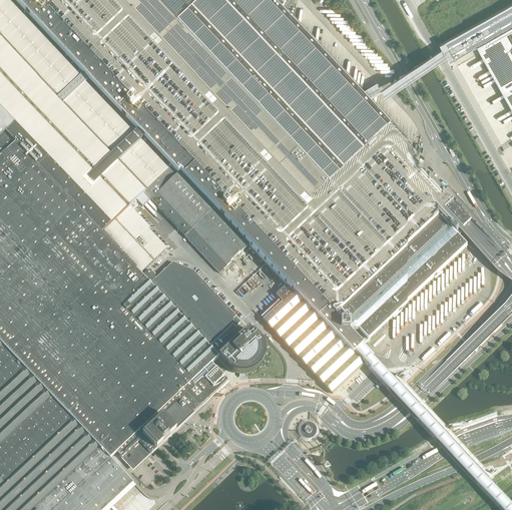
[(111,454),(116,450),(210,361),(216,355),(207,344),(232,322),(241,332),(246,327),(234,315),(191,269),(171,261),(154,277),(154,276),(154,275),(154,273),(153,273),(151,271),(150,269),(149,269),(148,269),(147,269),(141,275),(139,272),(166,247),(147,227),(152,223),(134,203),(137,200),(145,193),(222,276),(225,273),(230,279),(234,276),(263,305),(267,301),(274,308),(272,310),(268,306),(264,311),(267,314),(263,318),(296,353),(295,359),(300,359),(300,364),(304,364),(304,368),(308,369),(308,373),(313,373),(313,377),(319,378),(332,391),(361,364),(351,353),(352,353),(353,352),(358,347),(362,342),(392,315),(393,317),(398,312),(401,309),(400,308),(433,276),(434,277),(437,274),(436,273),(466,244),(465,237),(458,230),(461,227),(460,203),(456,198),(413,152),(417,149),(416,146),(374,101),(368,95),(293,15),(289,21),(277,8),(287,0),(0,0),(0,509),(99,509),(132,480),(109,456),(111,454)]
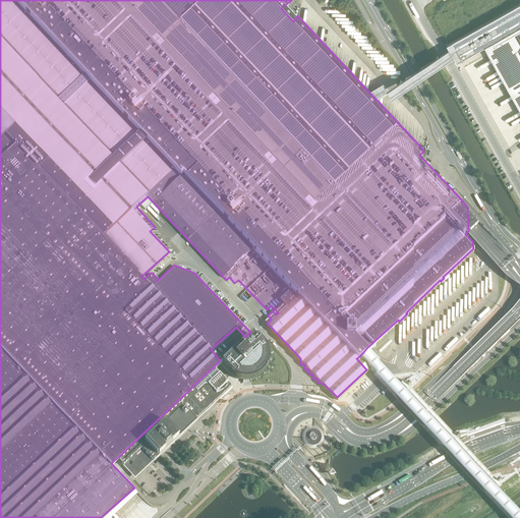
[(519,21),(519,0),(517,0),(446,41),(447,42),(448,42),(449,45),(449,46),(453,54),(456,58),(483,43),(519,21)]
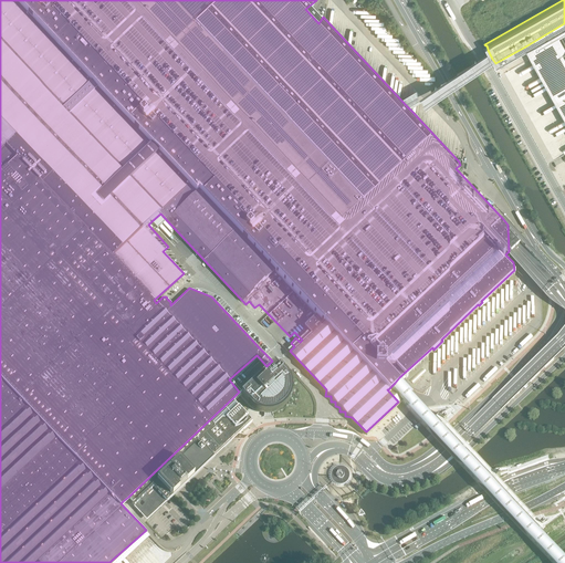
[(564,23),(525,47),(564,116),(564,23)]
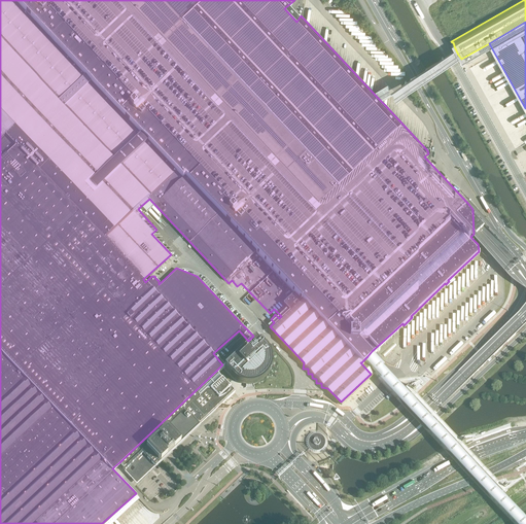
[(458,55),(454,46),(378,98),(384,104),(458,55)]
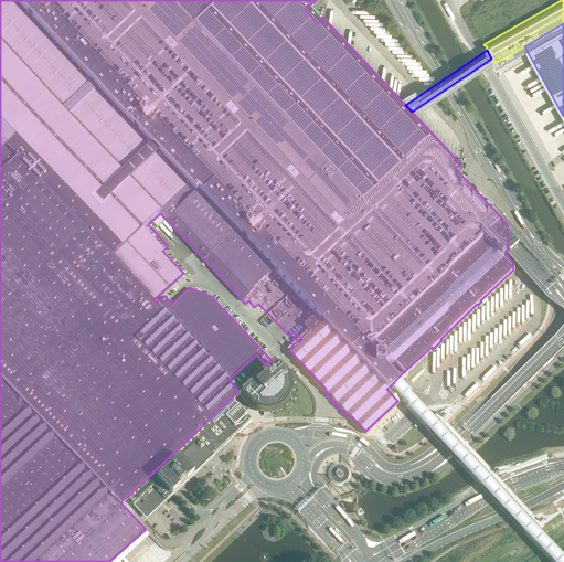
[(528,380),(538,370),(543,366),(552,357),(552,356),(543,347),(543,346),(538,351),(534,353),(523,364),(518,369),(528,380)]
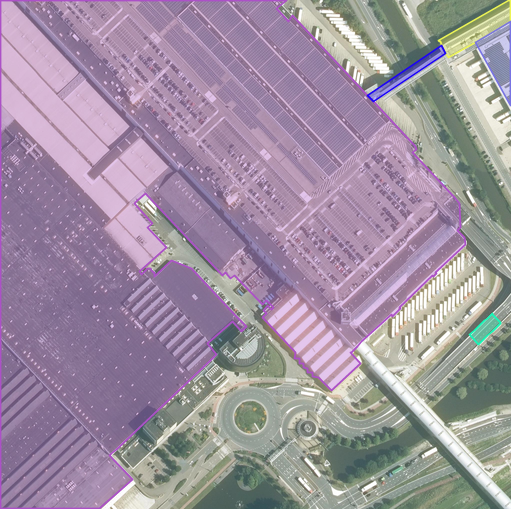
[(246,326),(241,331),(216,354),(228,366),(257,339),(246,326)]
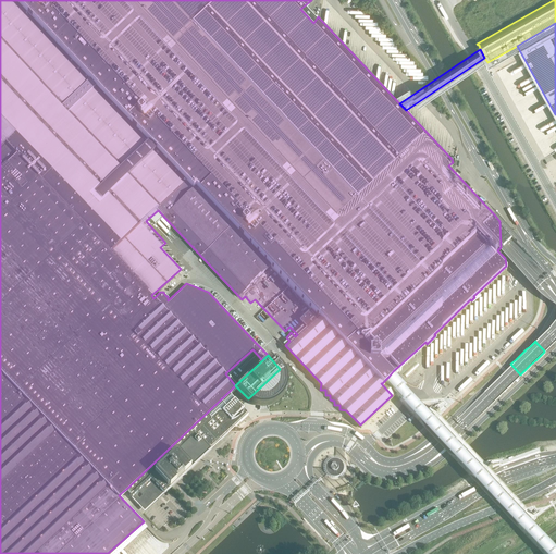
[(406,376),(418,362),(417,361),(404,373),(406,376)]
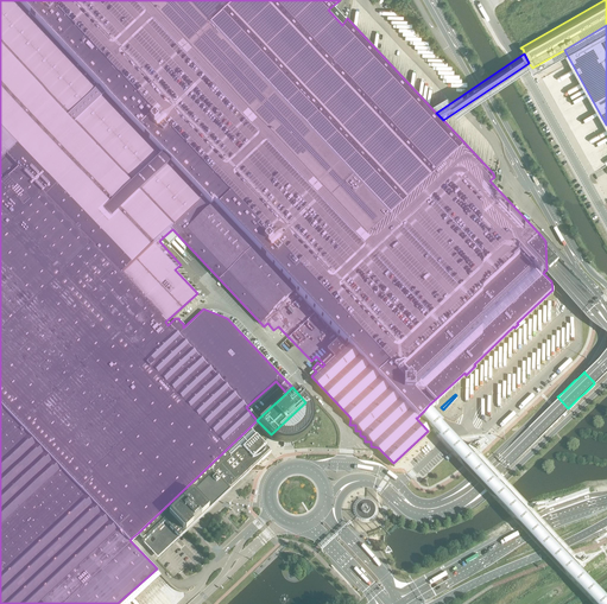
[(418,417),(436,436),(549,555),(592,603),(606,603),(606,597),(566,551),(536,519),(467,446),(441,419),(429,405),(424,411),(418,417)]
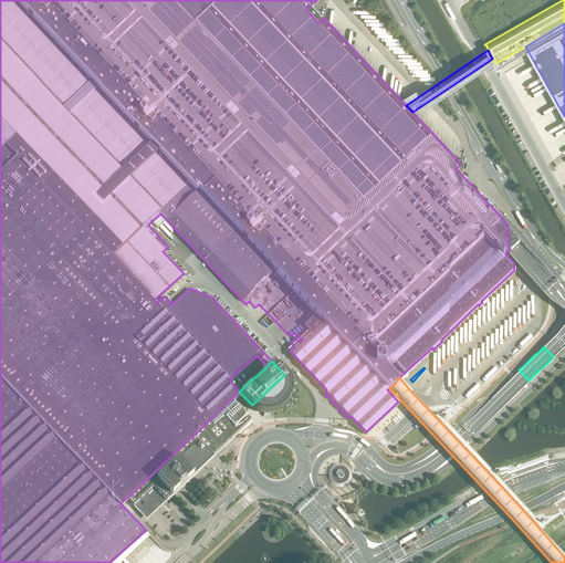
[(521,387),(511,377),(492,396),(501,406),(521,387)]
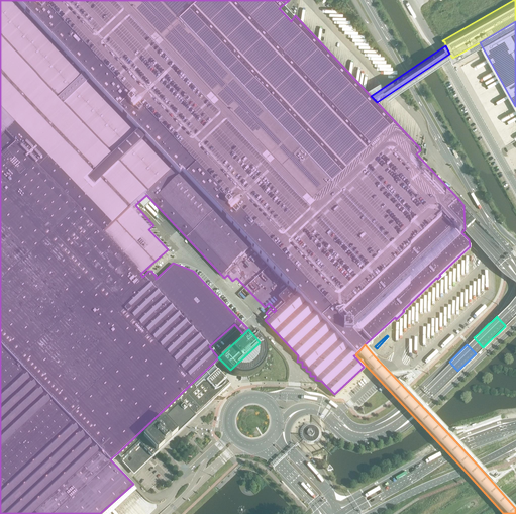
[(212,364),(117,453),(120,456),(120,457),(119,458),(132,473),(194,415),(217,394),(229,383),(228,383),(217,371),(217,370),(212,364)]
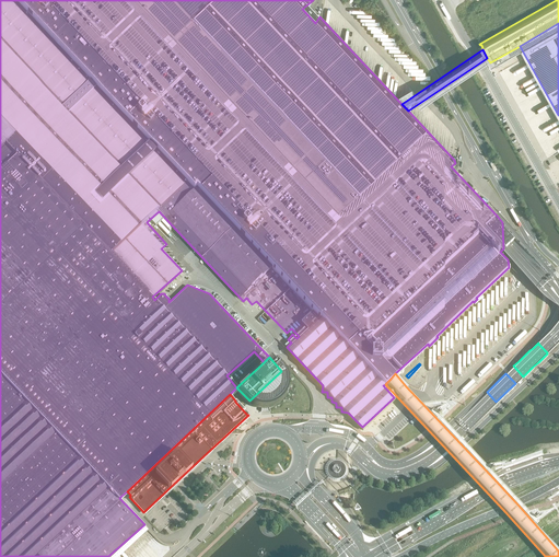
[(342,472),(344,472),(344,471),(344,470),(344,468),(344,467),(344,466),(344,465),(342,464),(342,463),(341,463),(341,462),(340,462),(340,461),(339,461),(338,461),(338,460),(337,460),(336,460),(335,460),(334,461),(333,461),(332,461),(332,462),(330,462),(329,463),(329,464),(328,464),(328,465),(328,466),(328,467),(328,468),(328,470),(328,471),(328,472),(329,472),(329,473),(330,474),(332,474),(332,475),(333,475),(334,476),(335,476),(336,476),(337,476),(338,476),(338,475),(339,475),(340,475),(341,474),(342,473),(342,472)]
